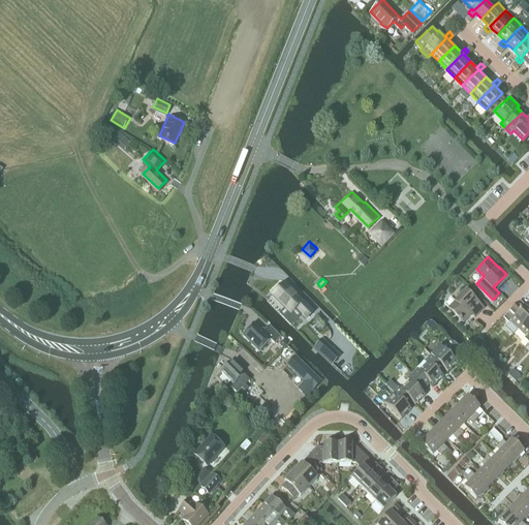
[(290,310),(303,299),(284,280),(273,291),(290,310)]
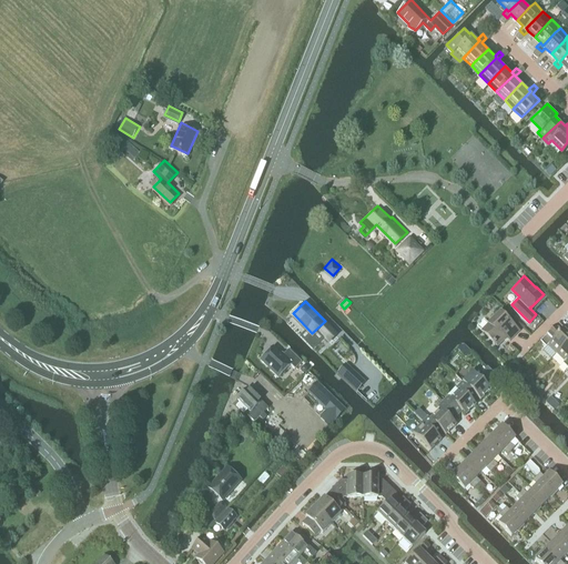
[(519,328),(500,309),(482,328),(498,343),(507,334),(510,338),(519,328)]
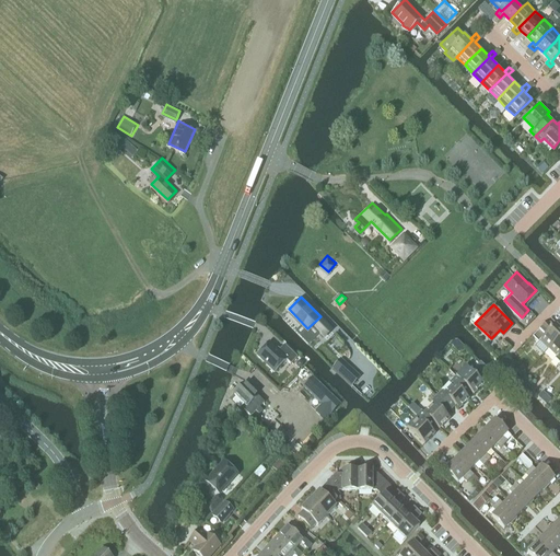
[(549,345),(559,333),(559,326),(555,321),(555,322),(549,316),(533,333),(538,338),(540,336),(549,345)]
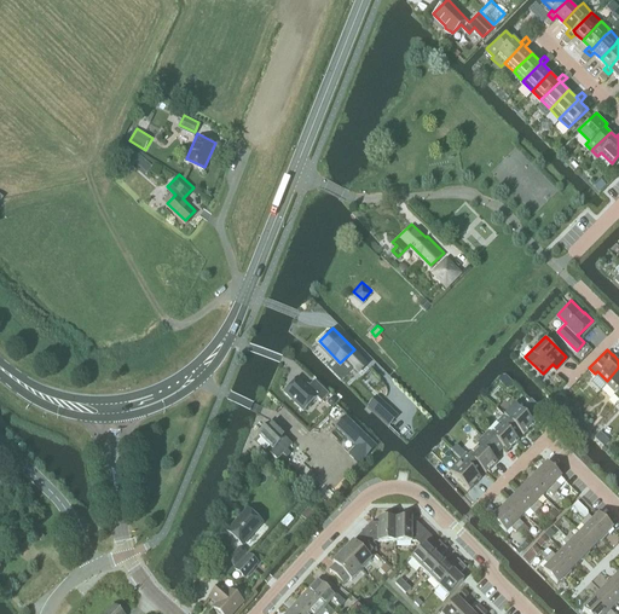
[(368,388),(374,382),(380,376),(369,365),(357,376),(368,388)]
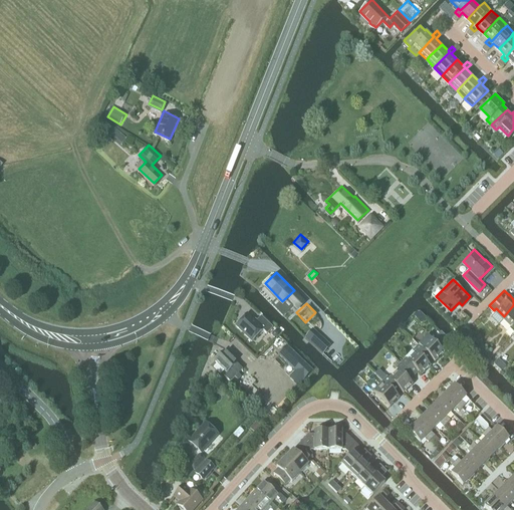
[(513,330),(513,329),(513,305),(504,316),(511,323),(509,325),(513,330)]
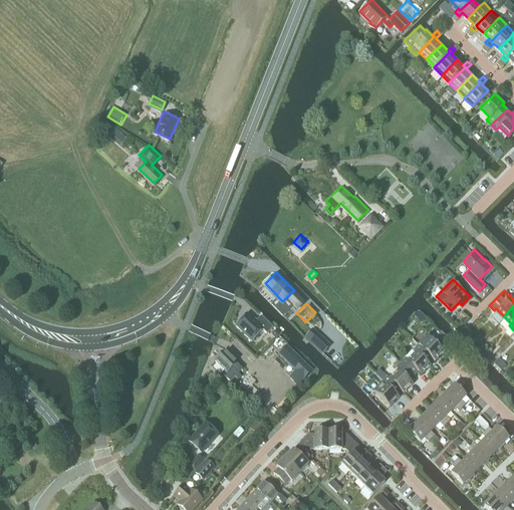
[(255,318),(247,310),(241,317),(239,317),(237,319),(237,321),(236,322),(252,338),(263,326),(267,330),(273,324),(261,312),(255,318)]
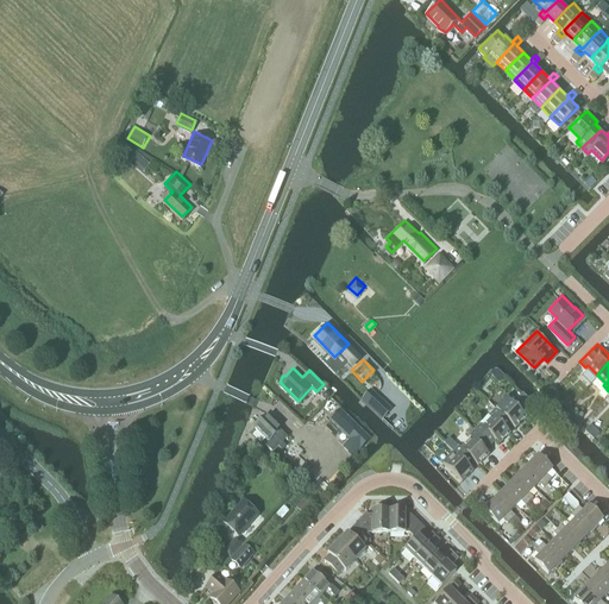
[(383,415),(391,406),(371,387),(363,395),(383,415)]
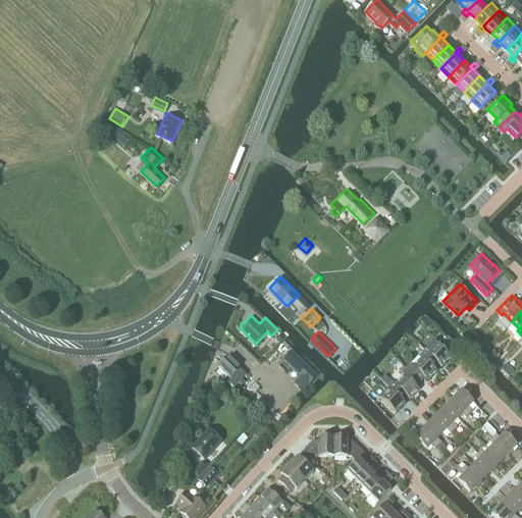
[(434,338),(420,352),(422,354),(432,363),(436,359),(438,361),(441,364),(451,354),(447,350),(451,347),(438,334),(434,338)]
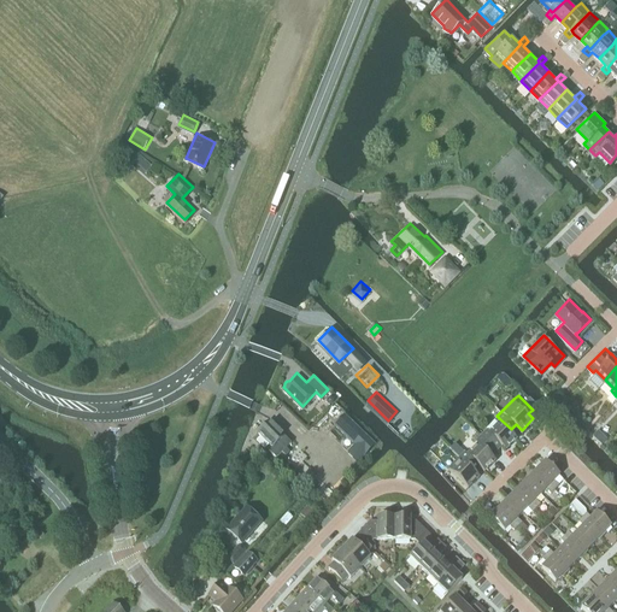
[(376,441),(345,411),(334,422),(354,441),(347,448),(358,459),(376,441)]
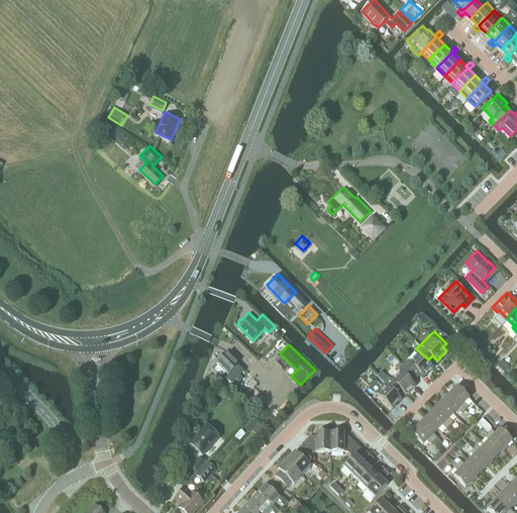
[(231,381),(238,374),(232,368),(238,363),(226,350),(216,360),(228,372),(225,375),(231,381)]
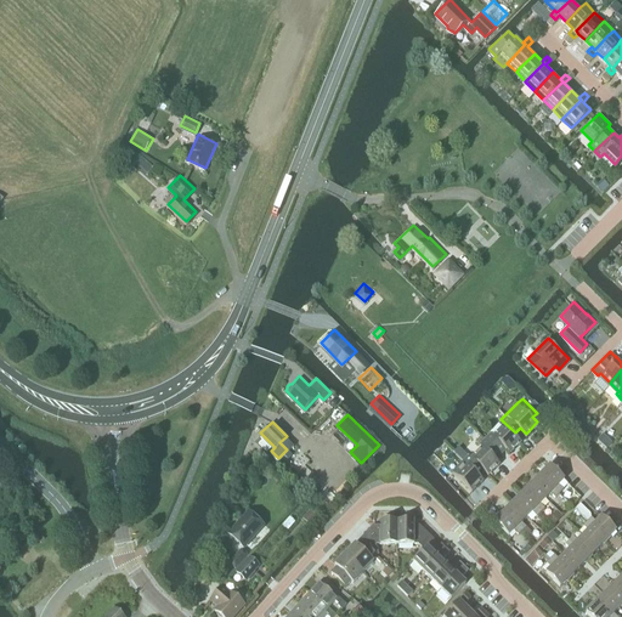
[(491,430),(485,436),(498,449),(501,452),(505,446),(510,449),(521,439),(518,435),(515,432),(503,422),(493,432),(491,430)]
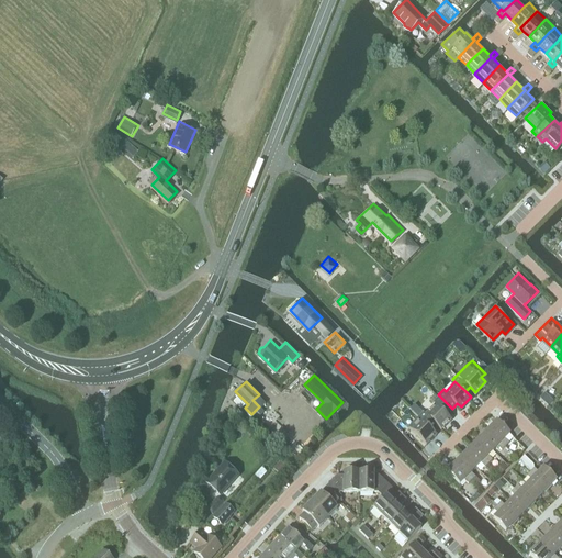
[(426,411),(436,421),(438,423),(441,426),(451,416),(448,413),(446,411),(450,406),(438,394),(433,399),(436,401),(426,411)]
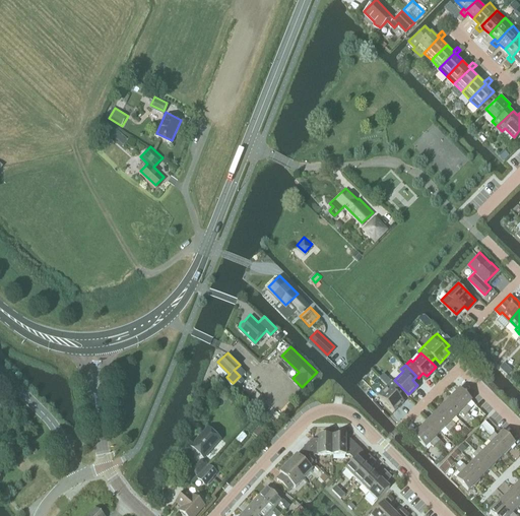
[(244,375),(238,381),(249,393),(256,386),(244,375)]
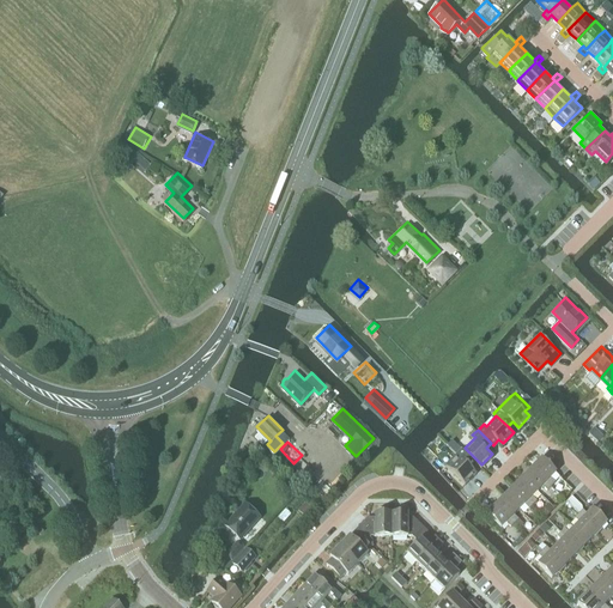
[(462,445),(445,462),(465,481),(477,470),(473,467),(471,464),(475,458),(465,448),(462,445)]
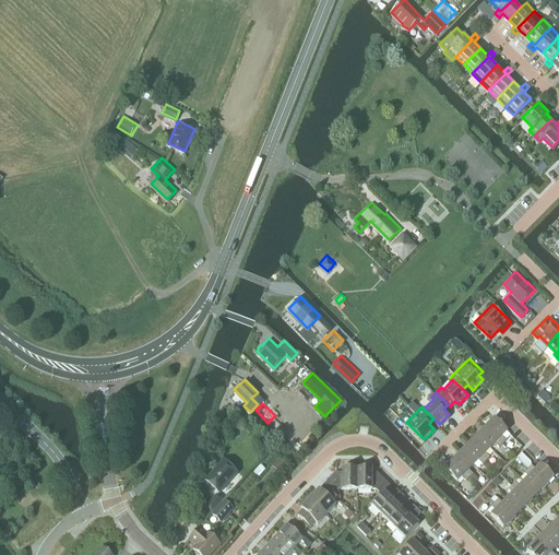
[(485,423),(502,440),(507,437),(502,433),(507,428),(495,415),(487,422),(485,423)]
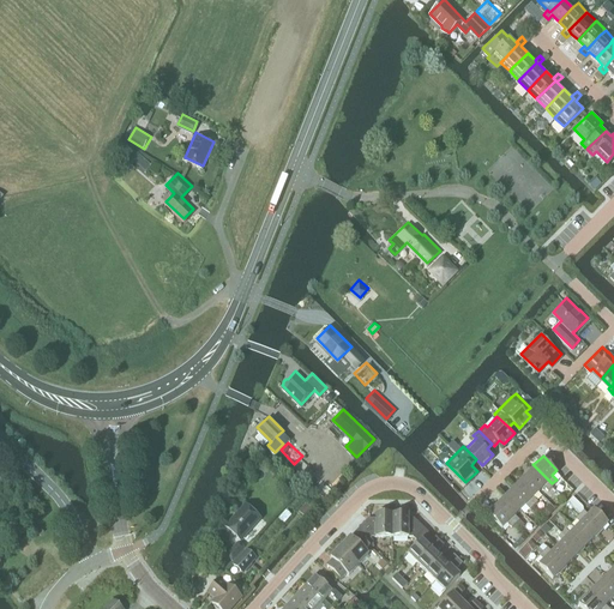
[(548,487),(552,483),(533,464),(531,466),(524,474),(539,488),(543,483),(548,487)]
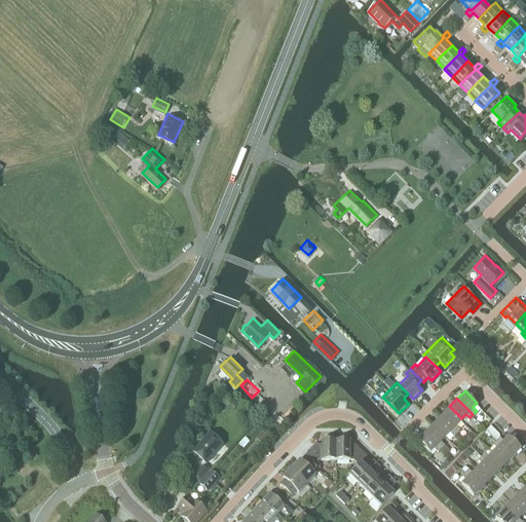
[(277,424),(285,417),(270,403),(263,410),(277,424)]
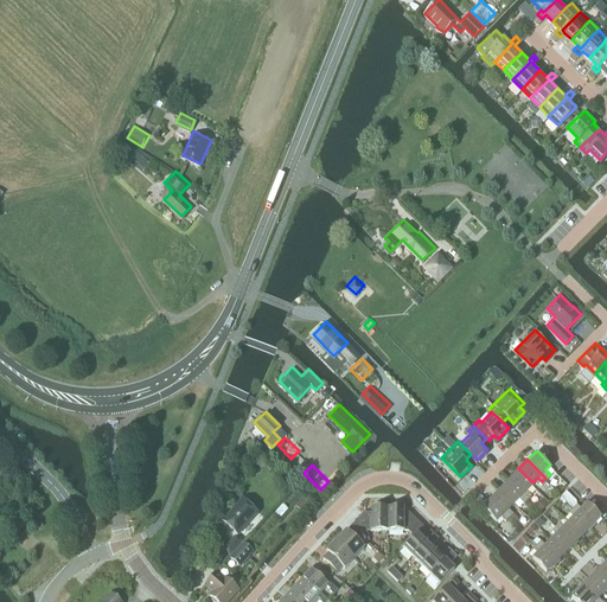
[(528,487),(532,482),(518,468),(511,476),(511,475),(509,478),(528,495),(531,492),(528,487)]
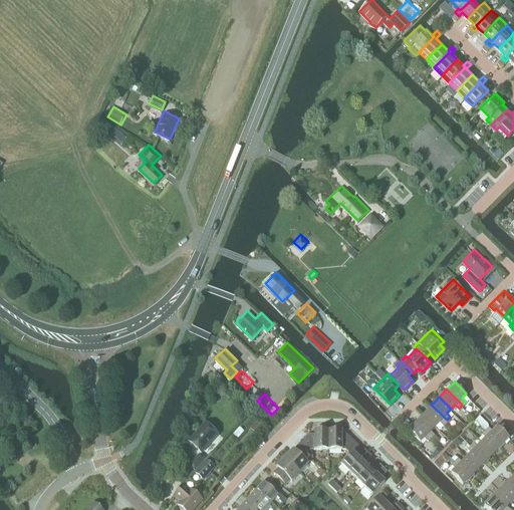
[(444,424),(447,420),(431,405),(430,406),(430,407),(424,413),(436,424),(440,420),(444,424)]
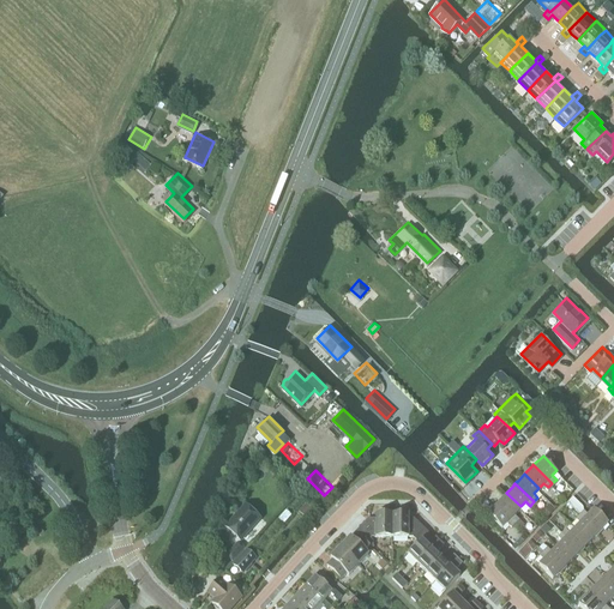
[(515,512),(521,506),(506,493),(499,500),(498,499),(497,501),(516,520),(519,517),(515,512)]
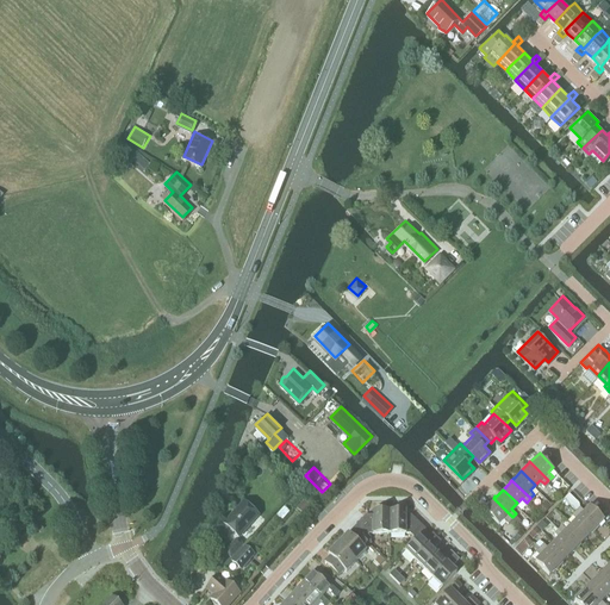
[(509,521),(512,517),(493,498),(491,500),(492,500),(485,507),(498,522),(504,516),(509,521)]
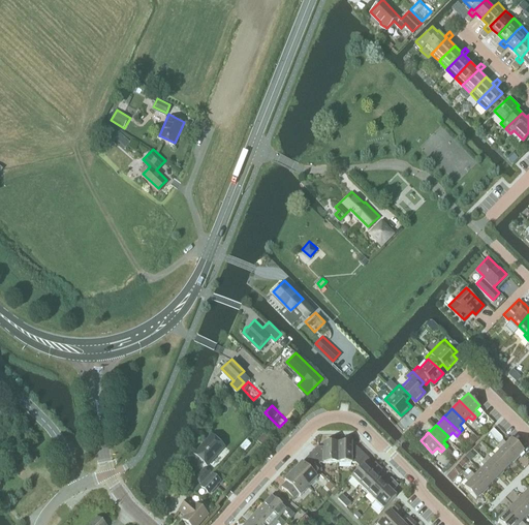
[(208,463),(224,444),(211,433),(194,452),(208,463)]
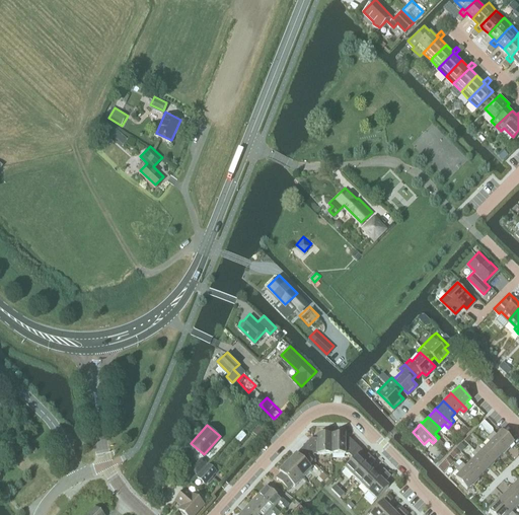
[(467,429),(463,425),(457,431),(462,435),(467,429)]
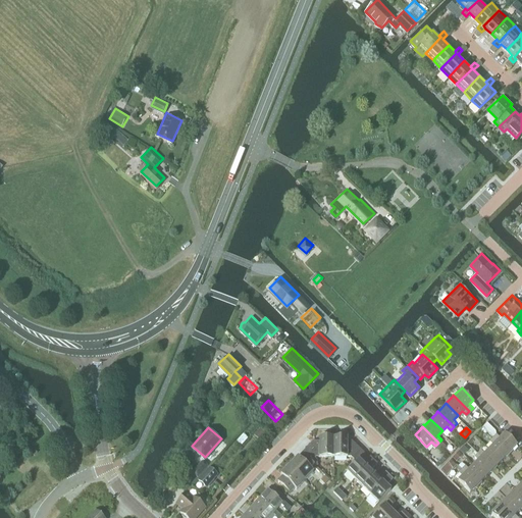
[(493,434),(510,451),(511,449),(517,443),(505,430),(501,435),(497,431),(493,434)]
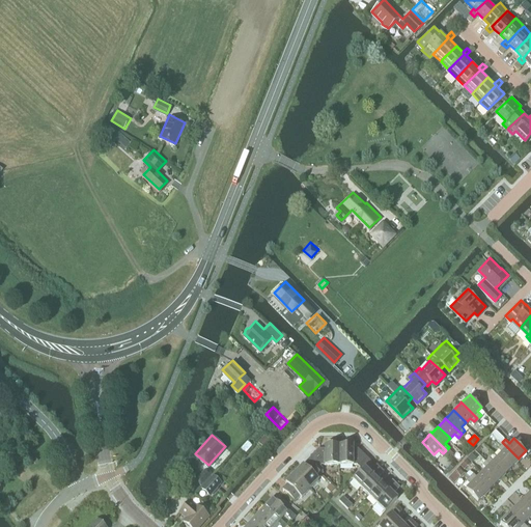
[(318,445),(307,458),(310,461),(310,460),(316,466),(317,466),(322,471),(324,469),(323,465),(320,463),(322,462),(325,462),(339,462),(339,442),(338,442),(338,441),(337,440),(333,440),(332,441),(332,442),(325,442),(325,447),(320,447),(318,445)]
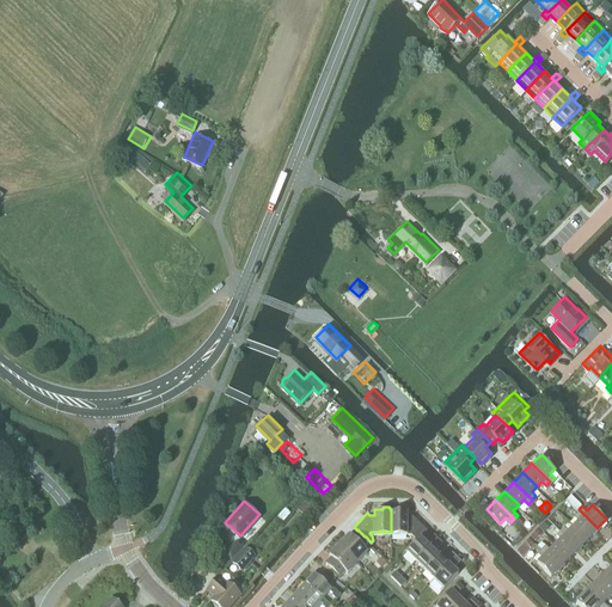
[(391,509),(391,532),(407,532),(411,532),(416,535),(410,541),(411,544),(426,529),(428,527),(412,513),(410,515),(407,515),(407,509),(399,509),(399,508),(398,507),(392,507),(391,508),(391,509)]
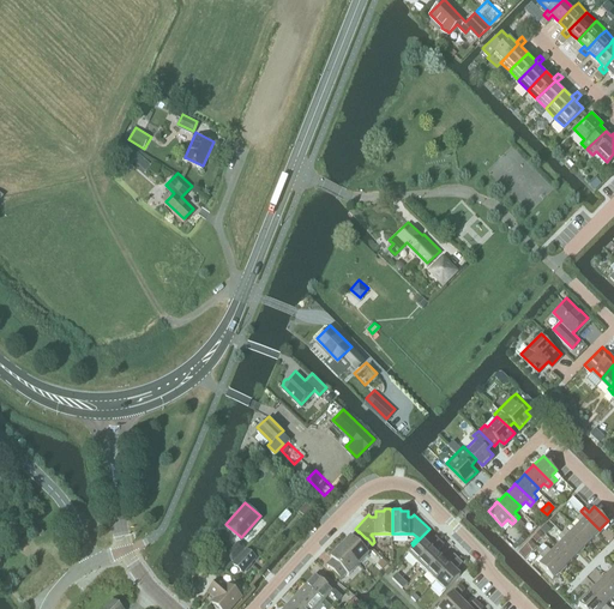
[(597,532),(600,530),(581,511),(576,514),(581,519),(576,525),(590,538),(597,531),(597,532)]
